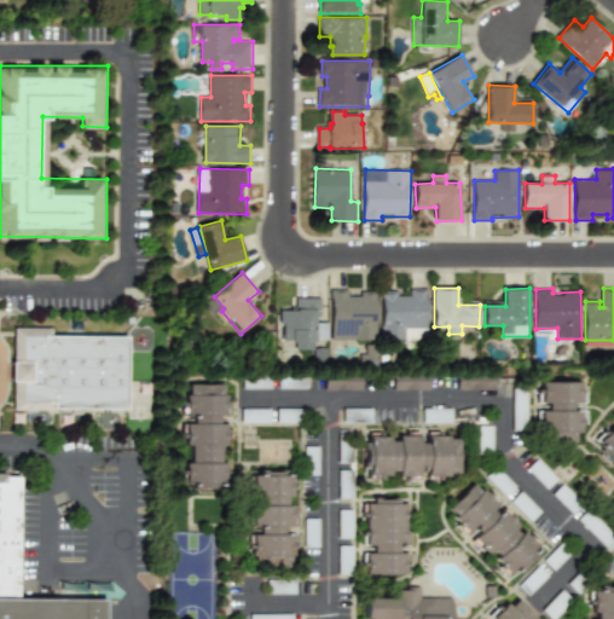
[(429,329),(429,289),(410,289),(410,293),(384,293),(383,340),(407,340),(407,329),(429,329)]
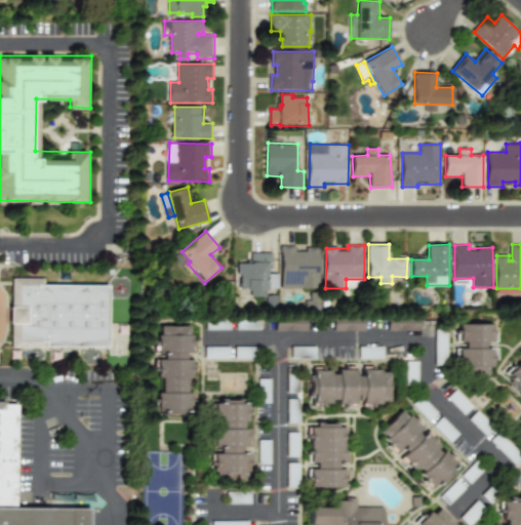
[(283,246),(282,288),(321,288),(321,247),(307,246),(307,247),(283,246)]
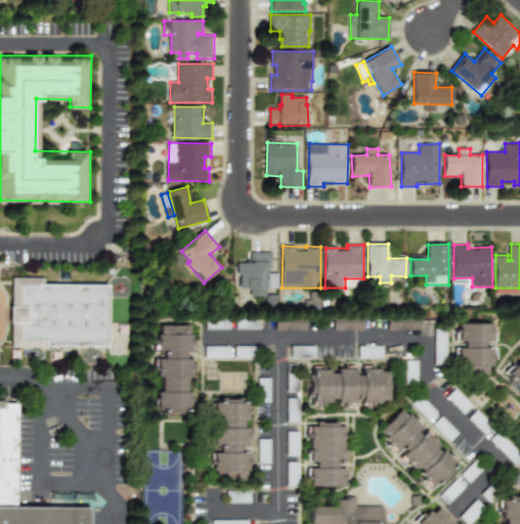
[(279,288),(279,273),(272,273),(272,252),(252,252),(252,263),(241,263),(241,289),(253,289),(253,296),(268,296),(268,288),(279,288)]
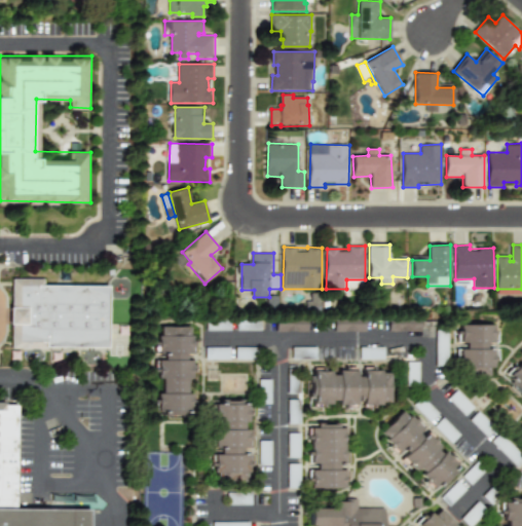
[(109,348),(109,287),(20,287),(20,348),(109,348)]
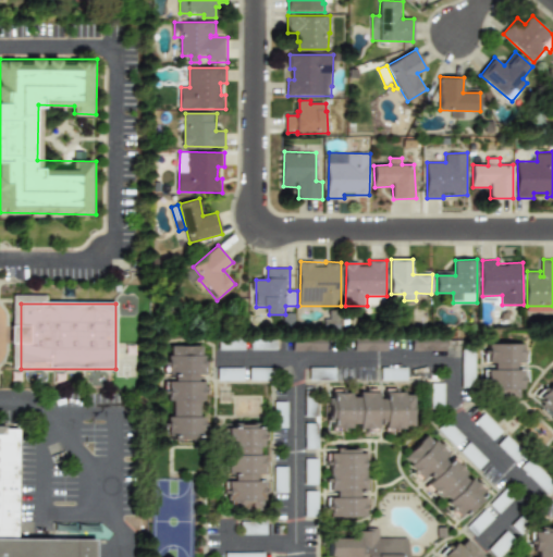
[(247,336),(221,336),(221,349),(247,350),(247,336)]
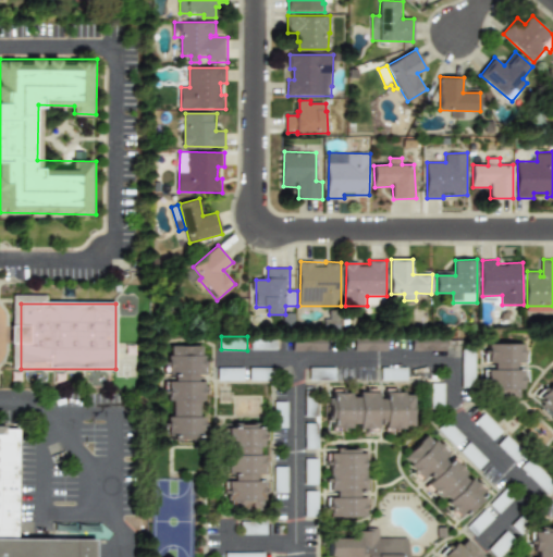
[(494,345),(527,345),(527,399),(493,399),(494,345)]
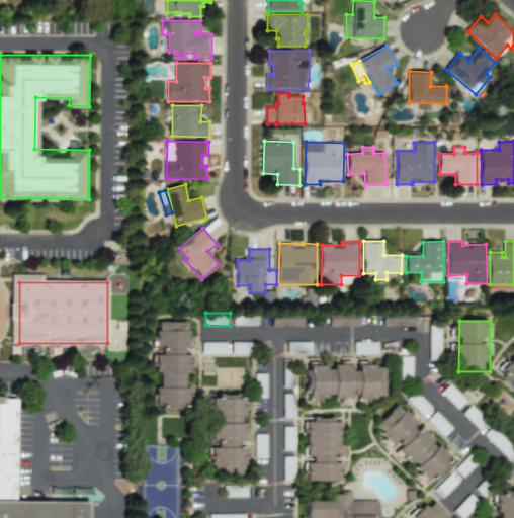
[(190,323),(191,407),(161,407),(161,323),(190,323)]
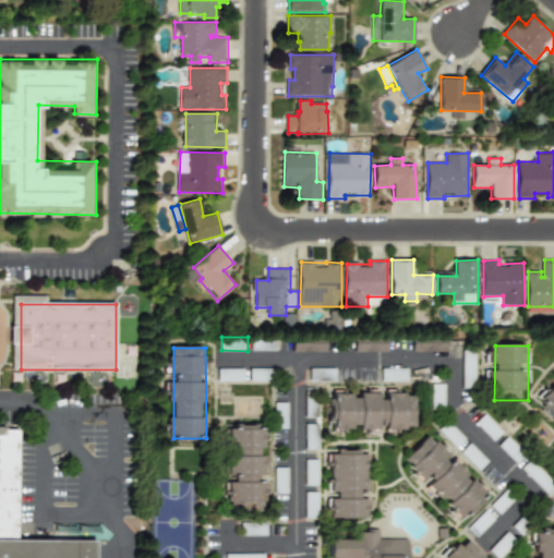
[(473,361),(474,352),(467,352),(466,378),(477,378),(478,361),(473,361)]
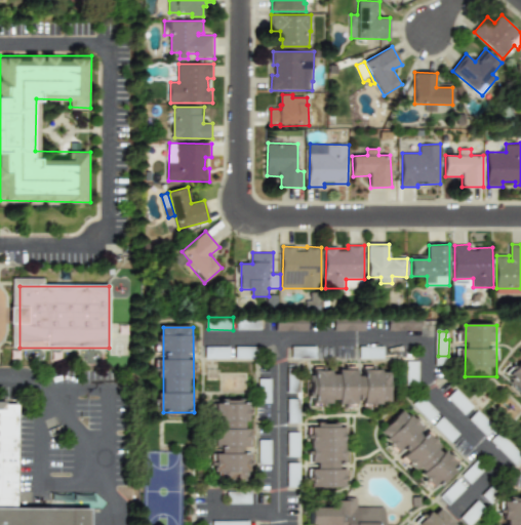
[(231,347),(207,347),(208,359),(231,358),(231,347)]
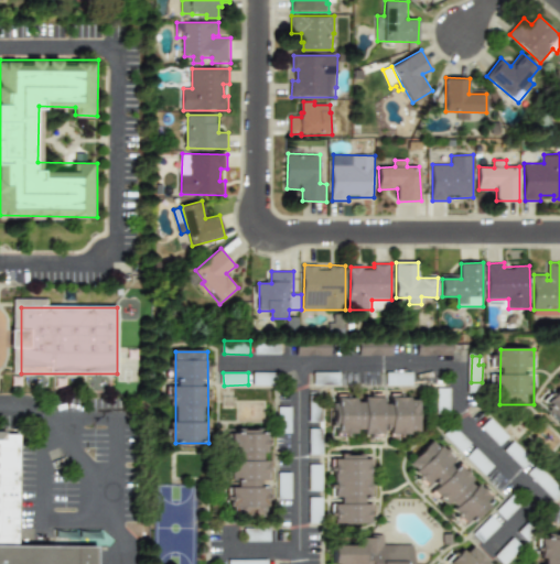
[(452,409),(451,388),(439,388),(440,409),(452,409)]
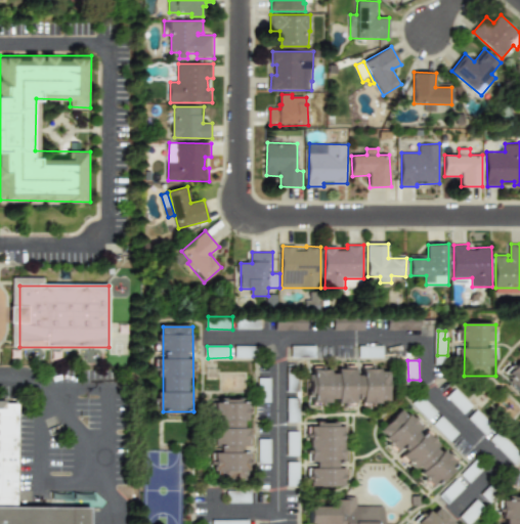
[(519,385),(509,375),(519,363),(519,385)]
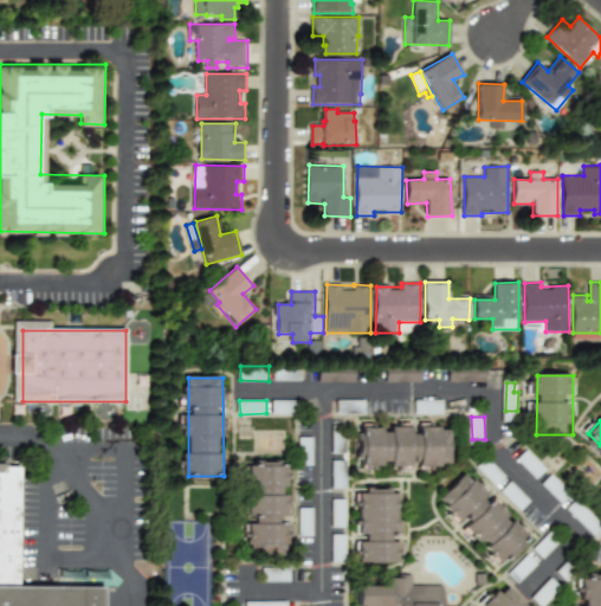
[(366,469),(366,432),(453,432),(453,469),(366,469)]
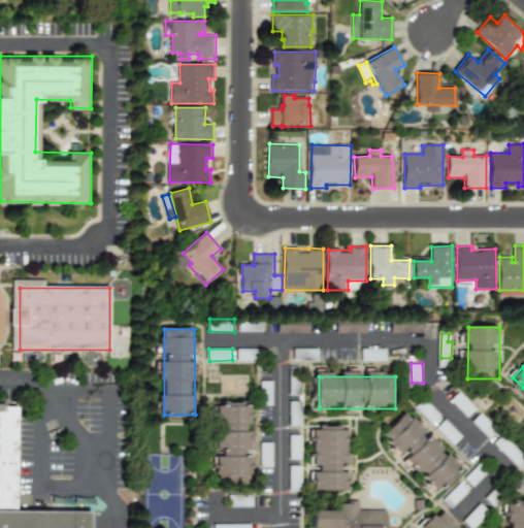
[(479,408),(461,392),(453,400),(469,418),(479,408)]
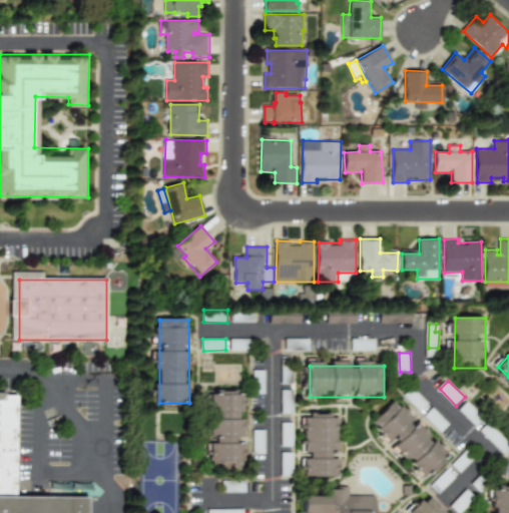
[(508,406),(499,415),(482,399),(494,387),(508,402),(508,406)]
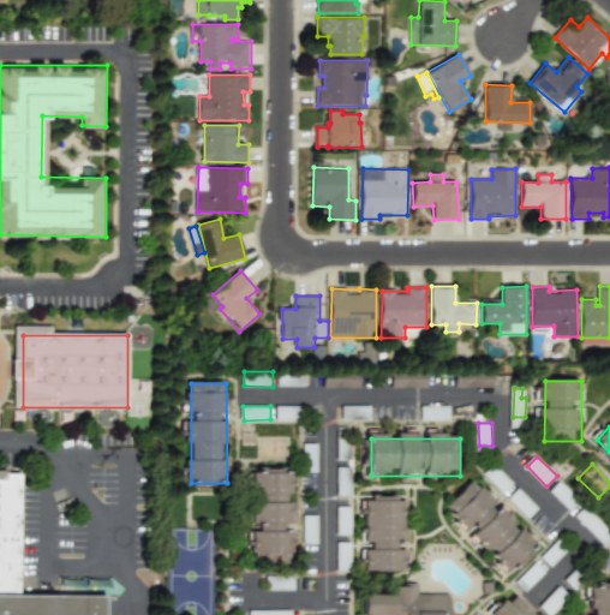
[(515,483),(495,465),(486,475),(507,493),(515,483)]
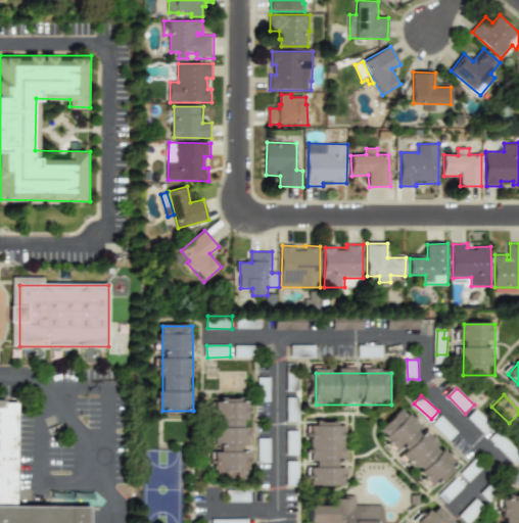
[(0,506),(0,403),(17,403),(17,506),(0,506)]
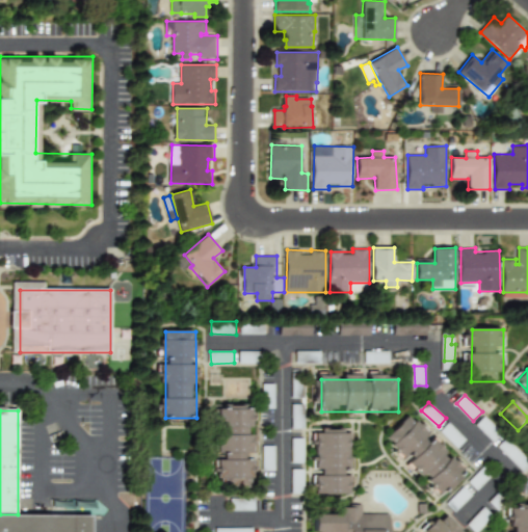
[(255,410),(255,488),(222,488),(222,410),(255,410)]
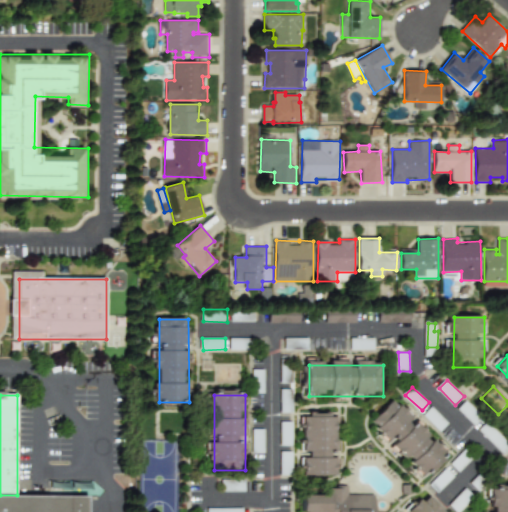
[(395,401),(451,458),(430,478),(375,422),(395,401)]
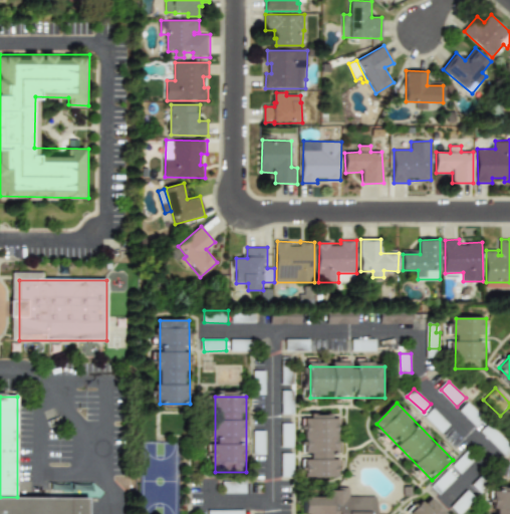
[(486,418),(469,403),(461,411),(478,426),(486,418)]
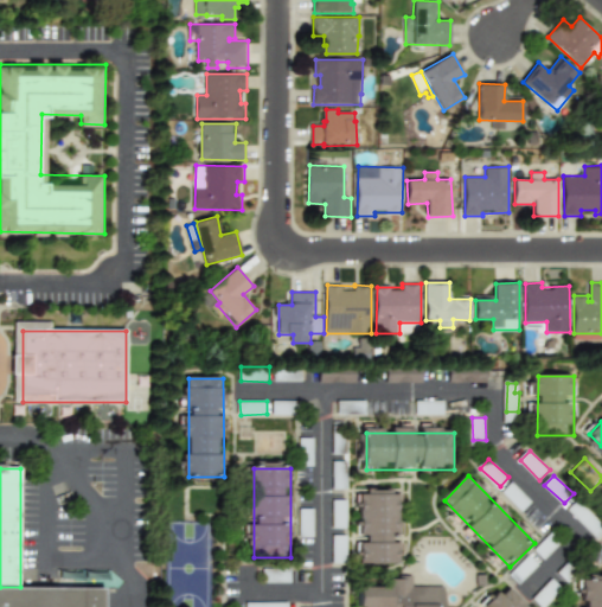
[(505,491),(523,511),(532,502),(514,483),(505,491)]
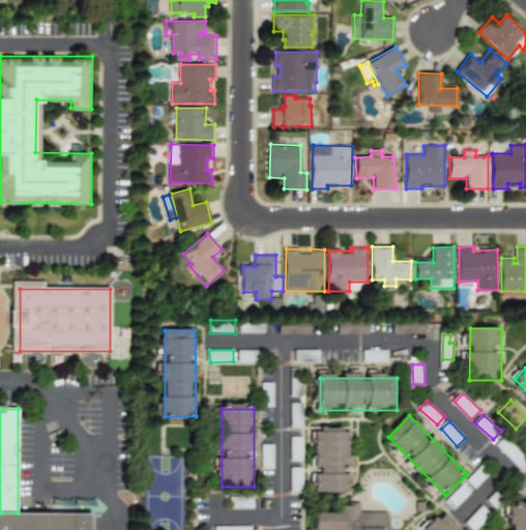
[(351,432),(352,492),(318,492),(317,432),(351,432)]
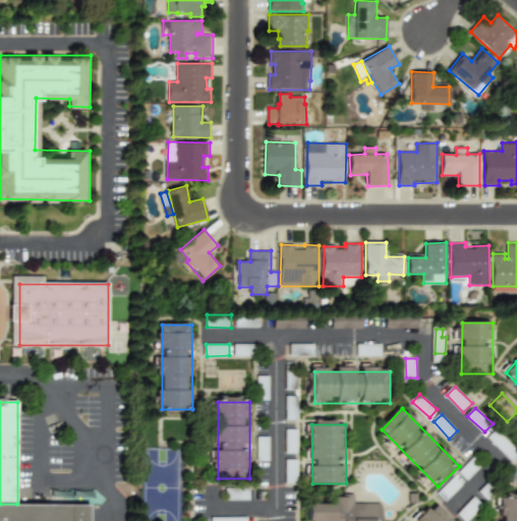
[(490,437),(513,462),(516,459),(516,449),(498,428),(490,437)]
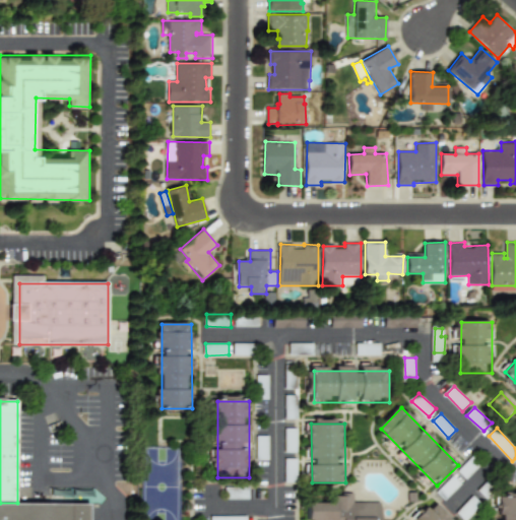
[(258,459),(269,460),(270,445),(259,445),(258,459)]
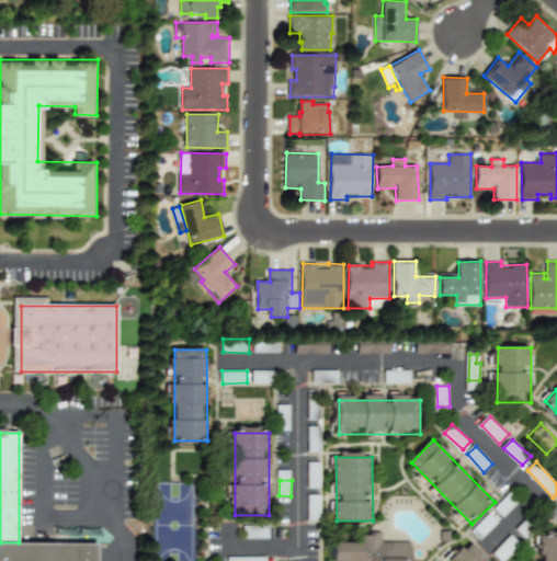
[(500,523),(491,513),(474,529),(481,539),(500,523)]
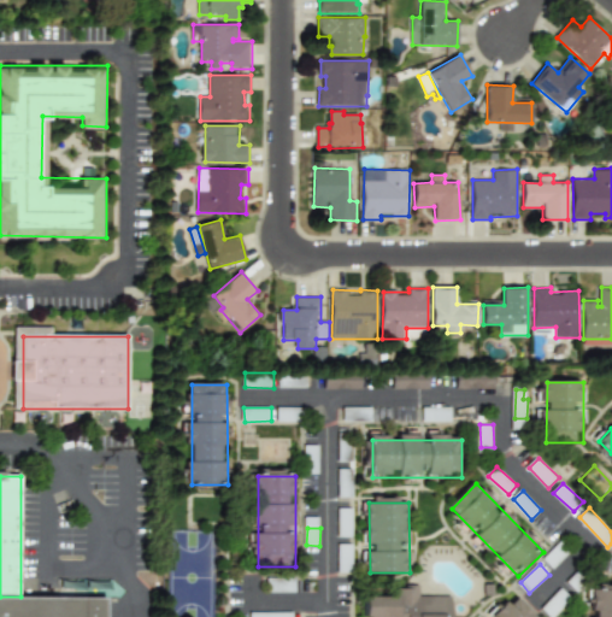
[(611,616),(599,616),(600,589),(611,589),(611,616)]
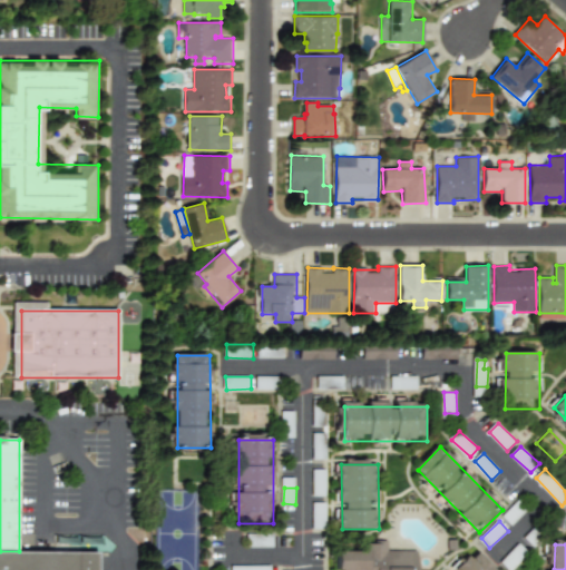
[(0,569),(0,551),(19,551),(96,551),(96,569),(0,569)]
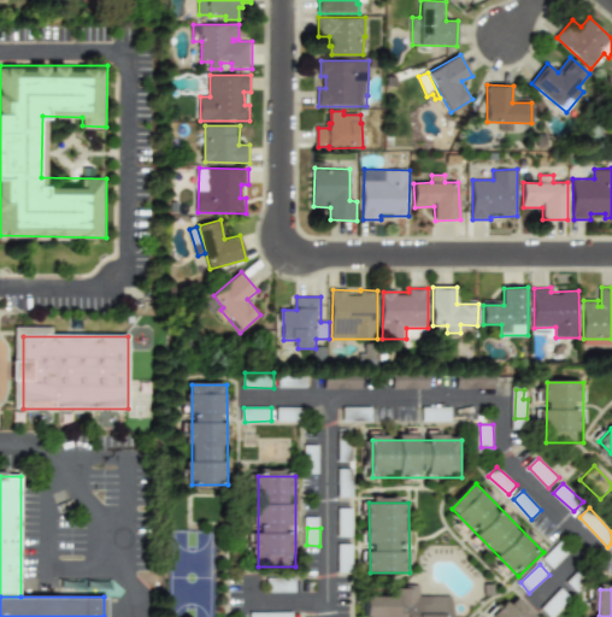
[(454,616),(370,616),(370,599),(454,599),(454,616)]
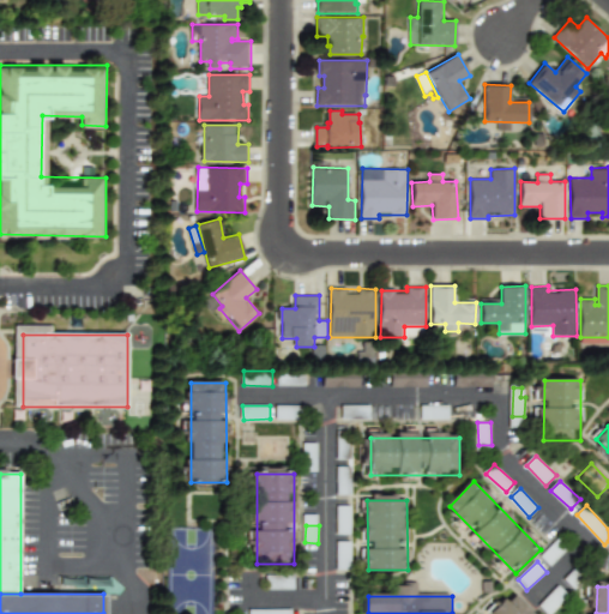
[(536,613),(500,613),(518,596),(536,613)]
